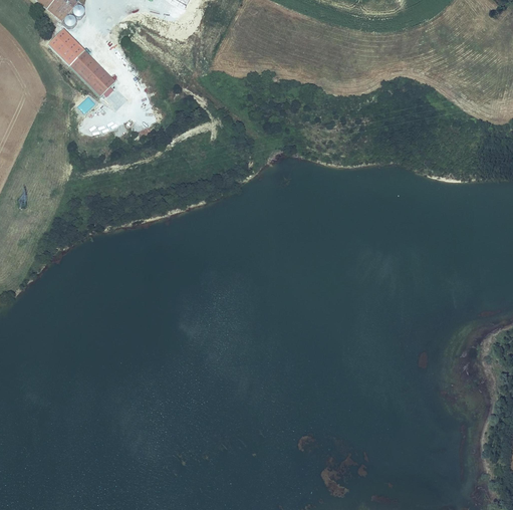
[(51,0),(48,4),(62,17),(77,0),(51,0)]
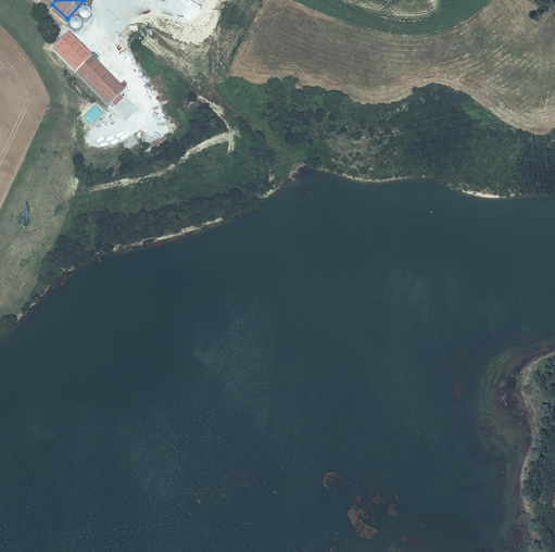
[(90,14),(91,12),(91,10),(91,8),(89,5),(86,4),(84,4),(82,5),(80,8),(79,9),(79,11),(79,13),(80,14),(83,16),(85,16),(88,16),(90,14)]
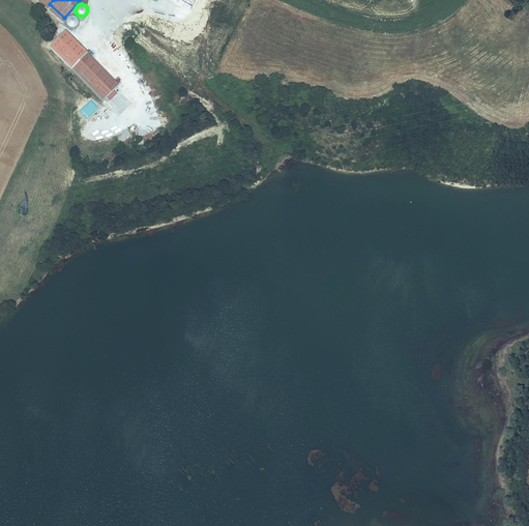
[(74,24),(77,23),(79,21),(79,18),(77,15),(75,13),(71,13),(69,16),(68,19),(69,22),(70,24),(74,24)]
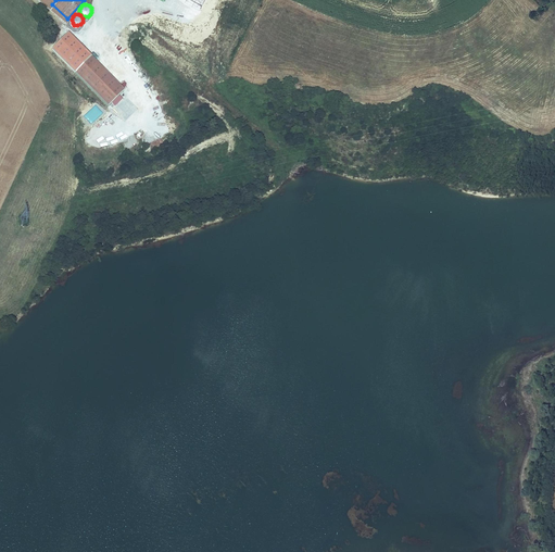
[(52,46),(112,107),(124,95),(121,91),(126,87),(68,29),(52,46)]
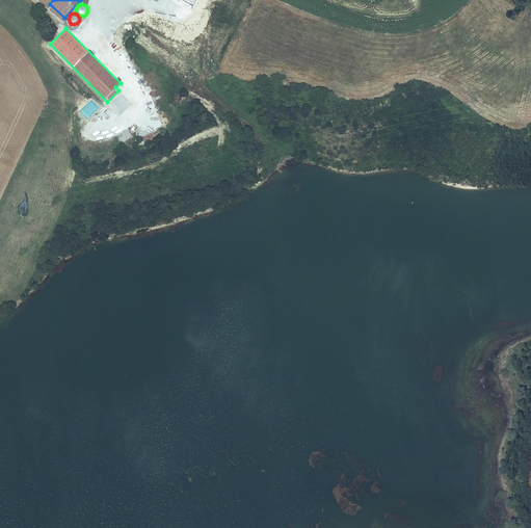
[(113,34),(108,40),(114,45),(118,40),(113,34)]
